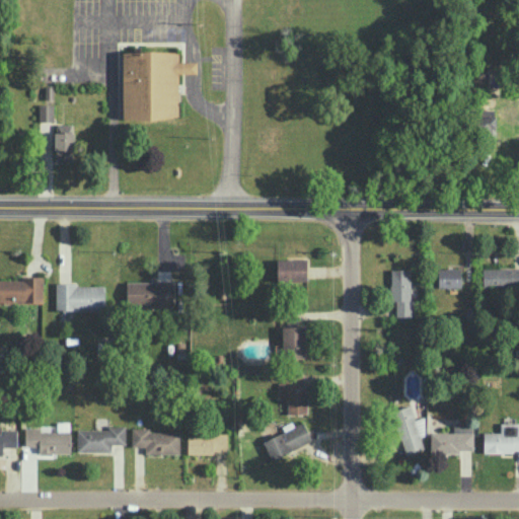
[(197,62),(178,61),(178,51),(166,51),(166,75),(177,75),(177,73),(197,73),(197,62)]
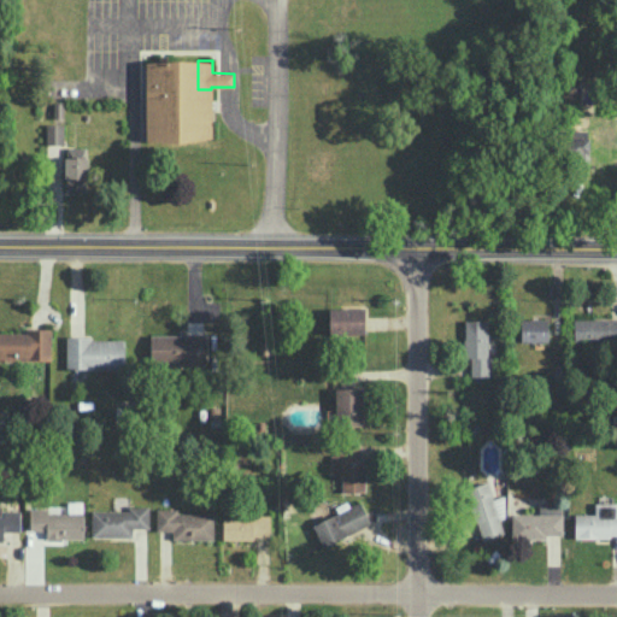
[(64,145),(64,123),(46,123),(46,144),(64,145)]
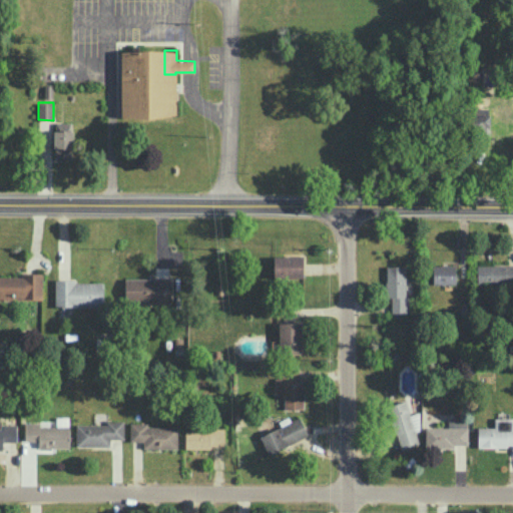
[(71,130),(54,130),(54,159),(72,159),(71,130)]
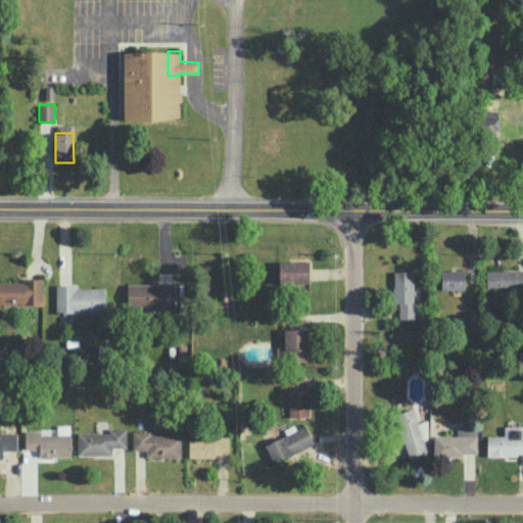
[(441,271),(441,289),(465,288),(464,270),(441,271)]
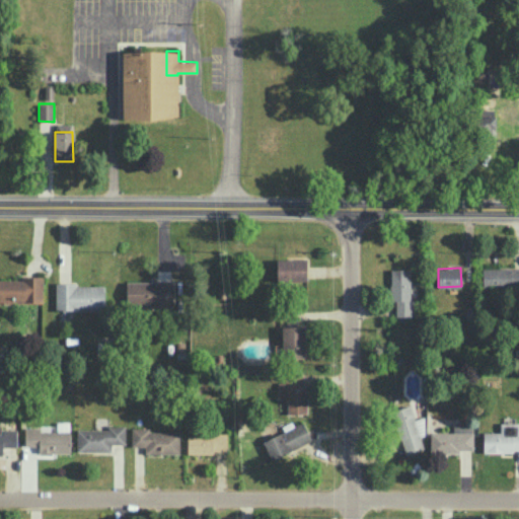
[(518,268),(483,268),(483,286),(518,287),(518,268)]
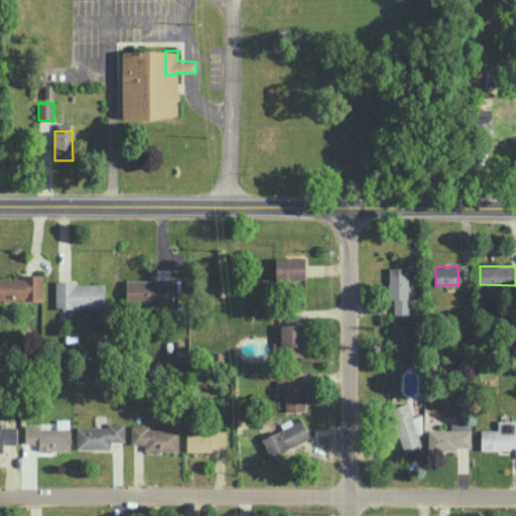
[(42,275),(0,276),(0,301),(42,300),(42,275)]
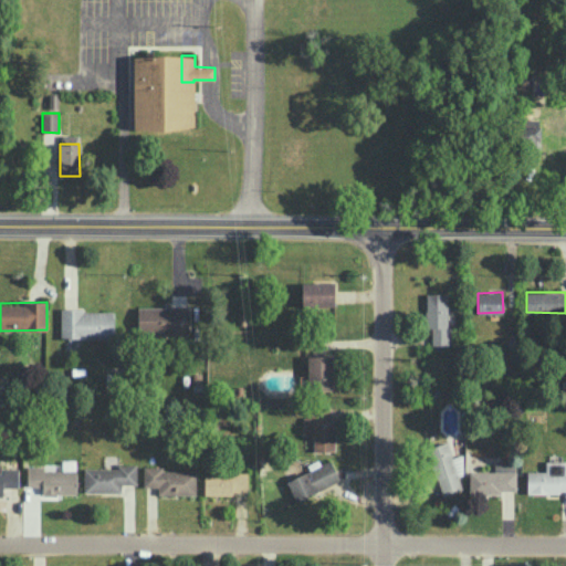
[(188,305),(137,306),(138,333),(189,333),(188,305)]
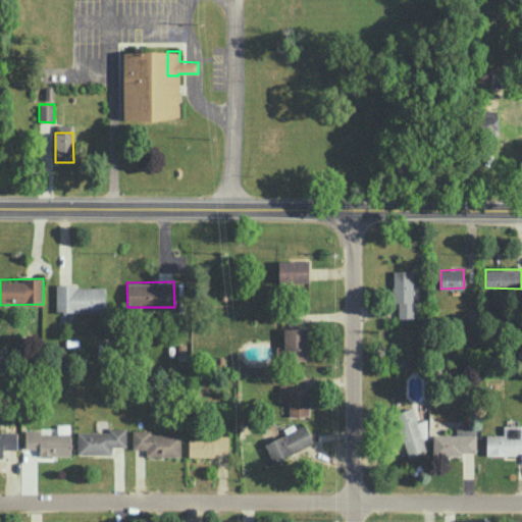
[(105,285),(55,285),(56,312),(105,312),(105,285)]
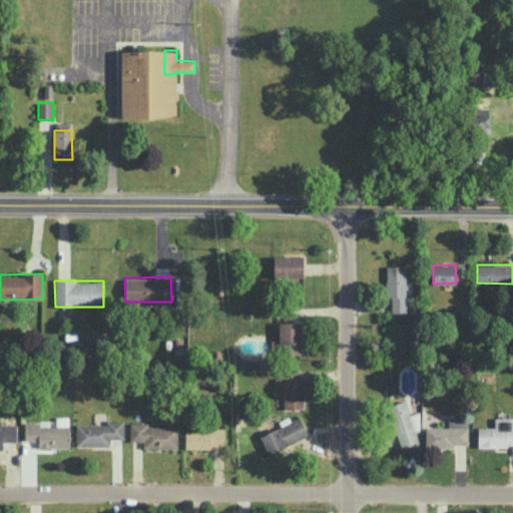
[(389,404),(399,449),(417,444),(407,400),(389,404)]
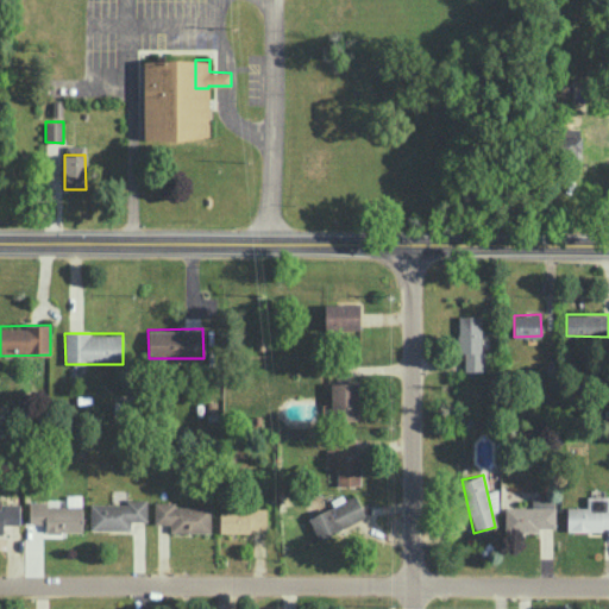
[(308,516),(318,539),(366,516),(356,495),(308,516)]
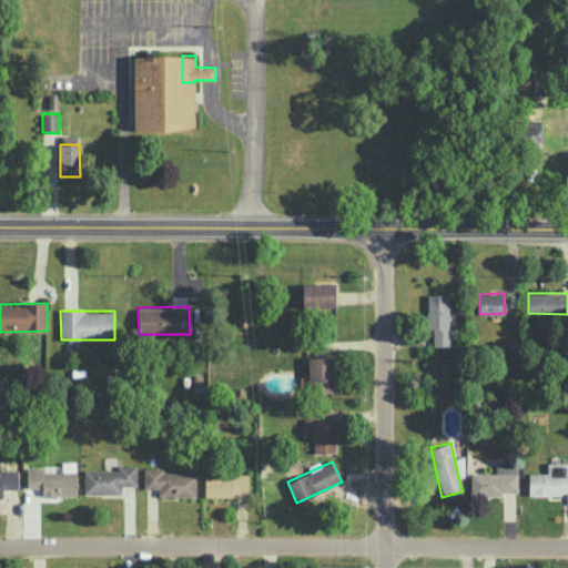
[(138,465),(118,465),(118,469),(84,469),(84,494),(122,494),(122,485),(137,485),(138,465)]
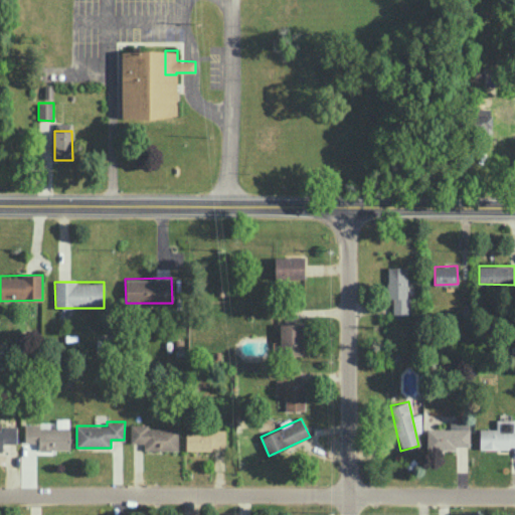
[(470,448),(469,421),(450,421),(450,428),(426,428),(427,449),(470,448)]
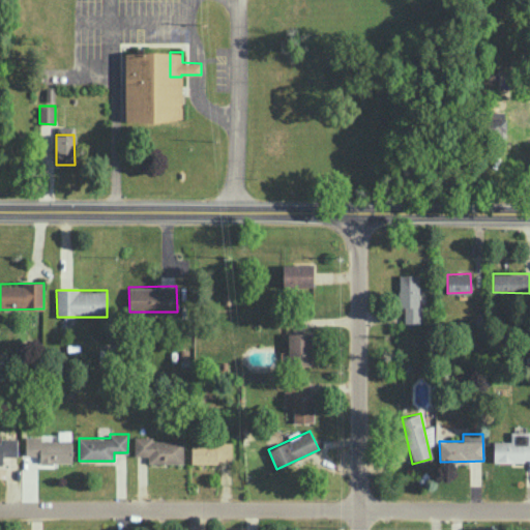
[(493,441),(493,461),(529,460),(529,434),(516,435),(516,441),(493,441)]
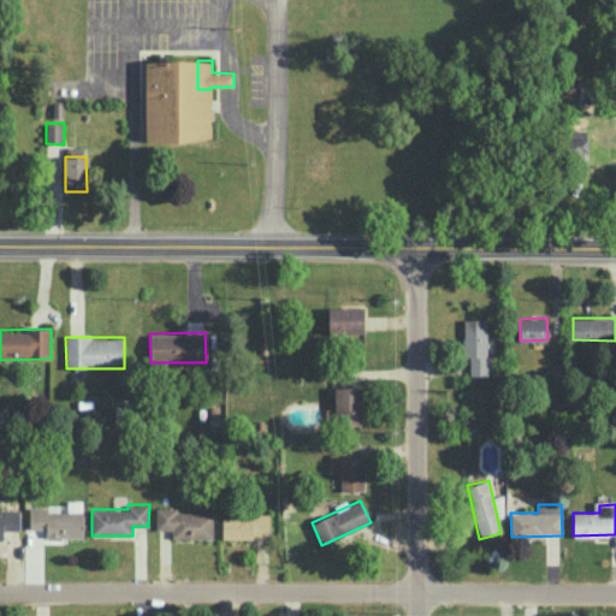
[(83,511),(47,511),(47,507),(29,507),(30,529),(46,528),(46,538),(83,537),(83,511)]
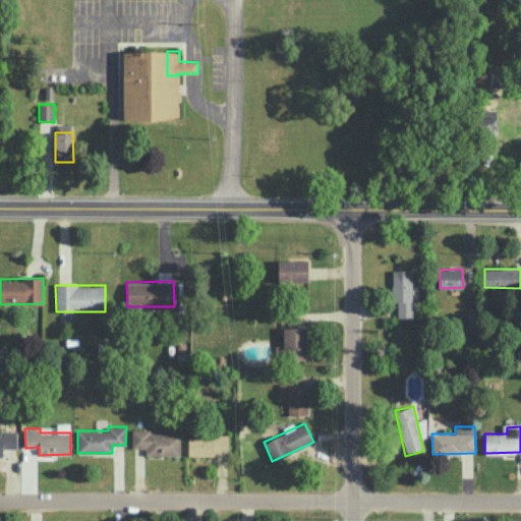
[(180,455),(180,432),(150,432),(150,428),(132,428),(131,448),(146,448),(146,455),(180,455)]
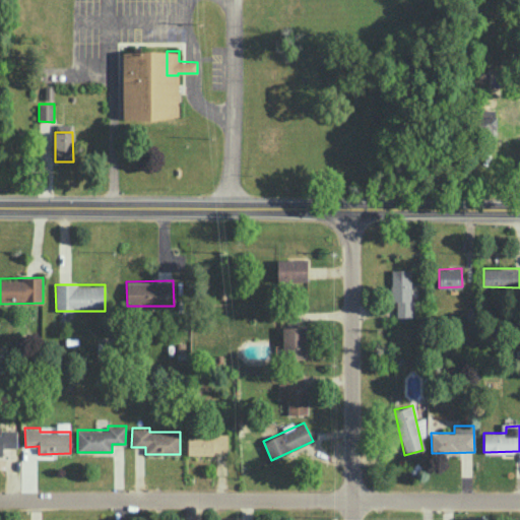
[(0,454),(3,455),(3,447),(16,447),(16,430),(2,430),(2,434),(0,434),(0,454)]
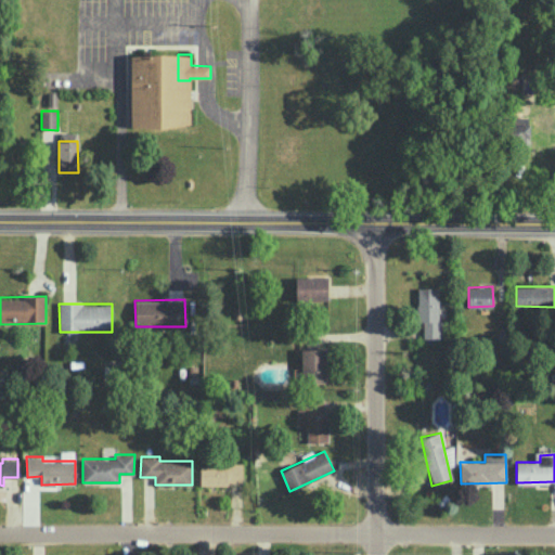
[(201,463),(199,485),(229,486),(229,481),(242,481),(243,463),(201,463)]
